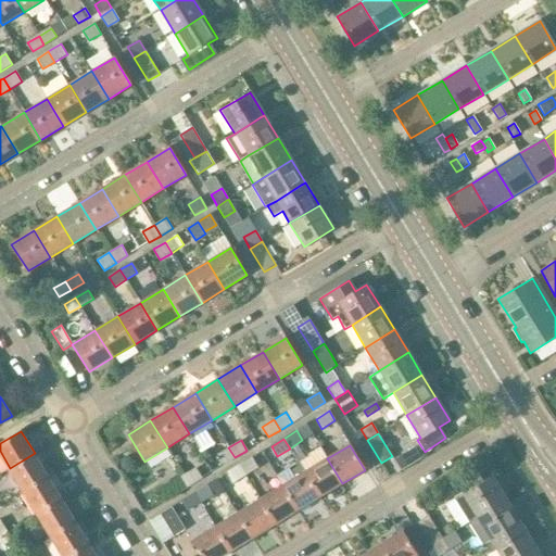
[(235,457),(228,447),(217,455),(224,465),(235,457)]
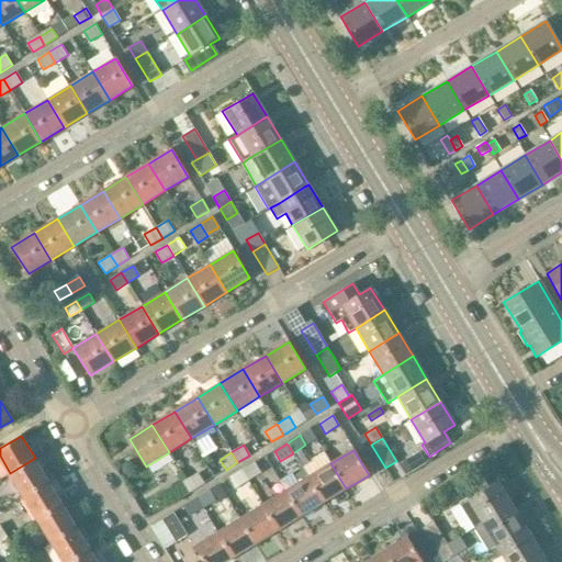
[(305,456),(298,460),(302,468),(310,463),(305,456)]
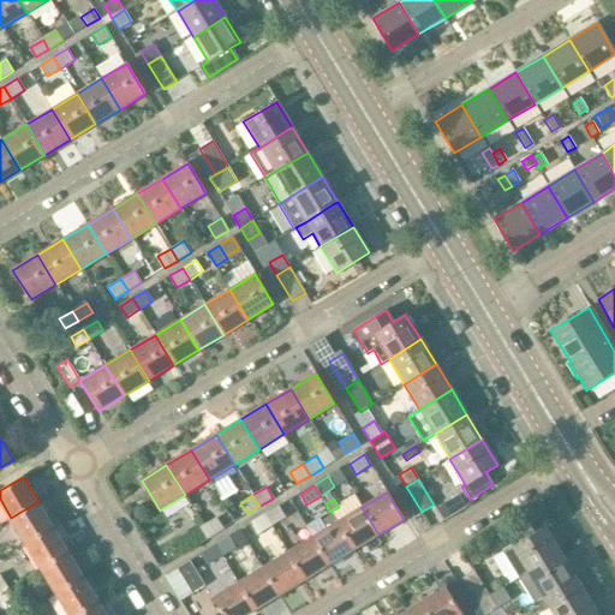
[(11,518),(27,543),(53,526),(39,501),(11,518)]
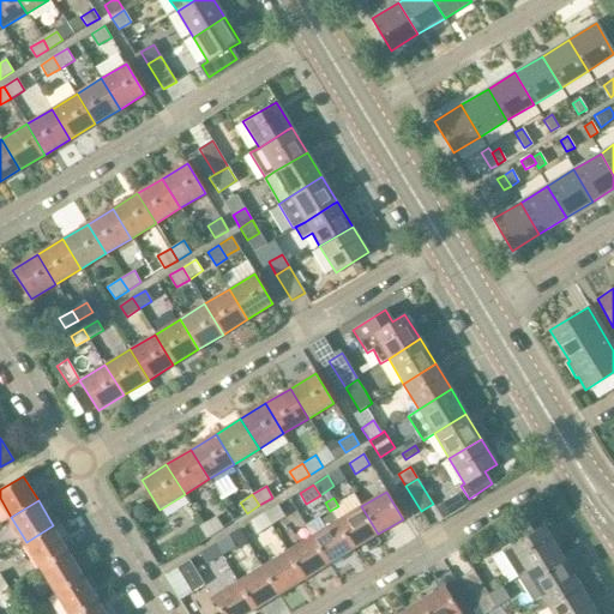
[(447,500),(435,509),(443,518),(455,511),(447,500)]
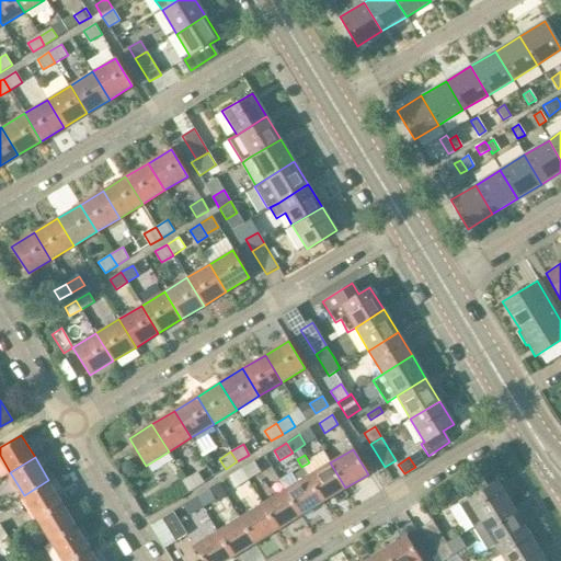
[(254,461),(241,470),(248,480),(260,472),(254,461)]
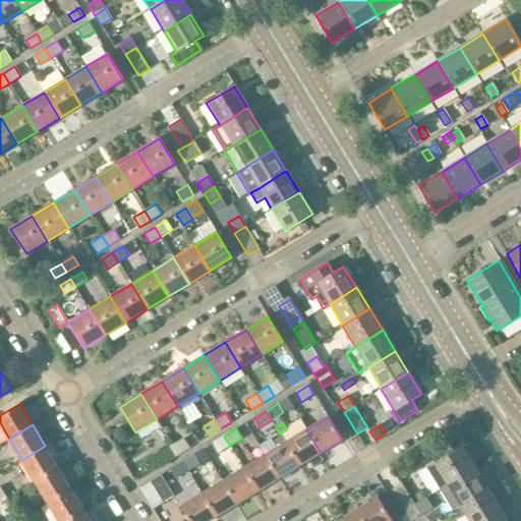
[(306,429),(285,443),(300,466),(321,453),(306,429)]
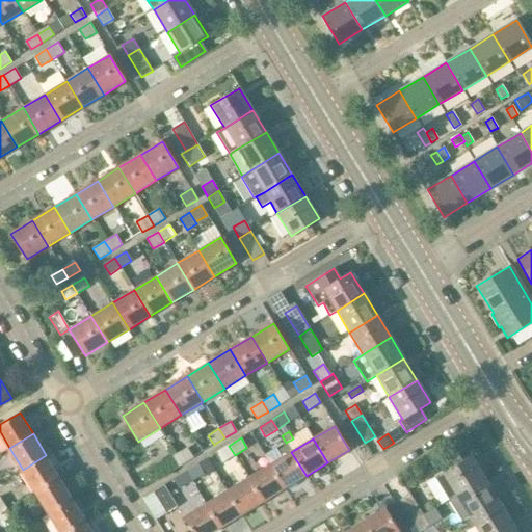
[(235,455),(229,446),(216,452),(222,462),(235,455)]
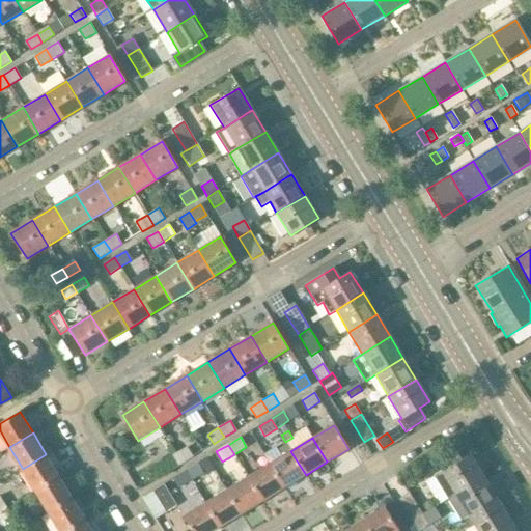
[(189,448),(176,455),(182,464),(193,456),(189,448)]
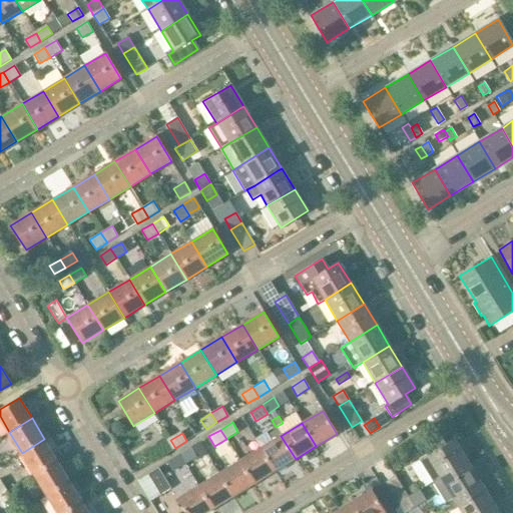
[(281,436),(261,449),(275,472),(296,459),(281,436)]
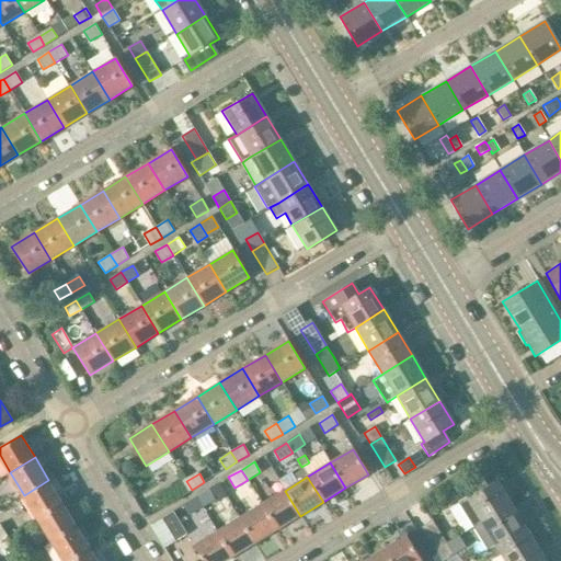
[(24,495),(37,518),(63,503),(48,480),(24,495)]
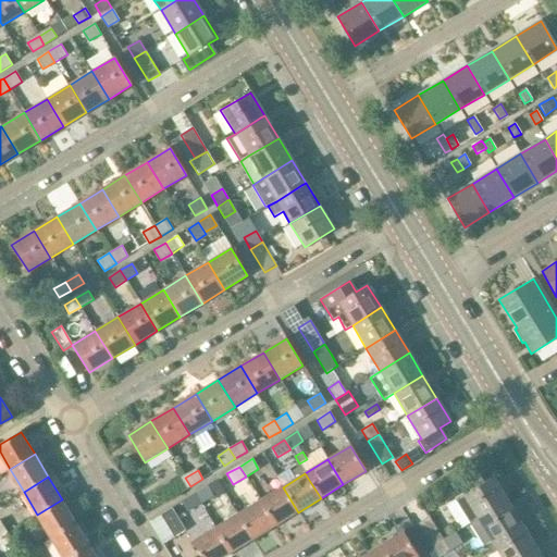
[(190,486),(185,478),(173,485),(178,494),(190,486)]
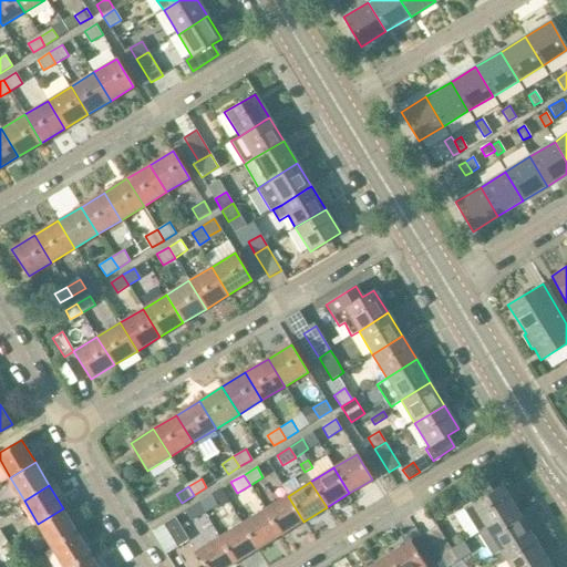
[(477,533),(486,528),(515,509),(501,486),(472,504),(463,509),(477,533)]
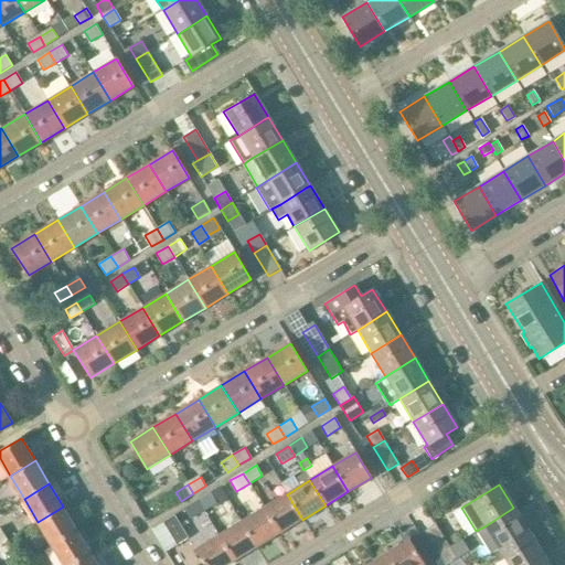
[(460,490),(445,500),(451,509),(466,500),(460,490)]
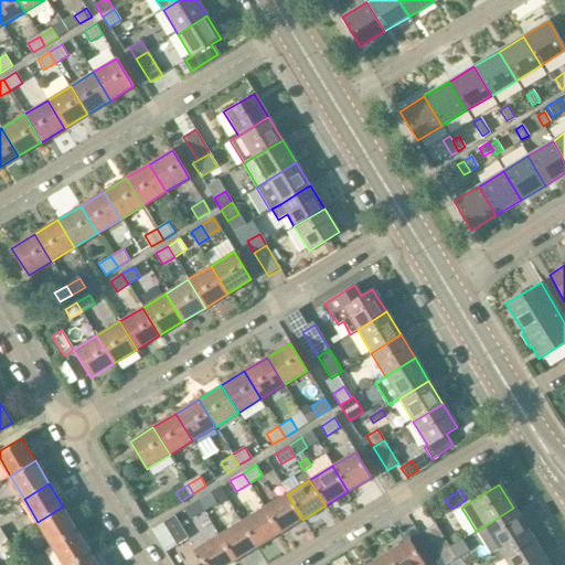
[(210,493),(196,501),(203,511),(216,503),(210,493)]
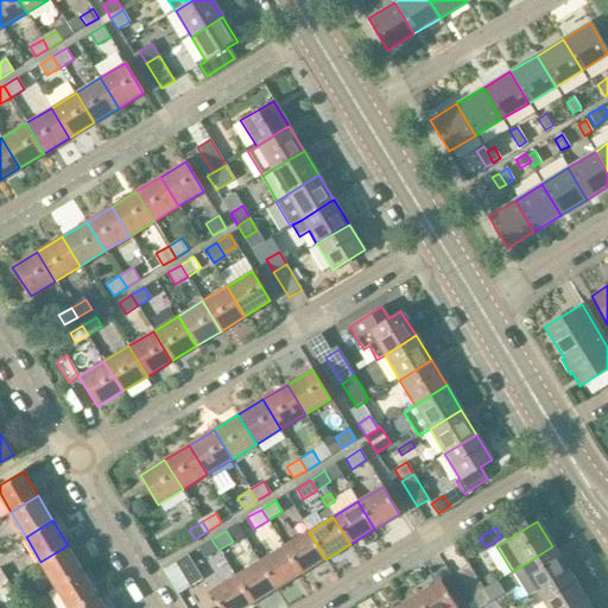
[(309,532),(284,548),(302,574),(325,559),(309,532)]
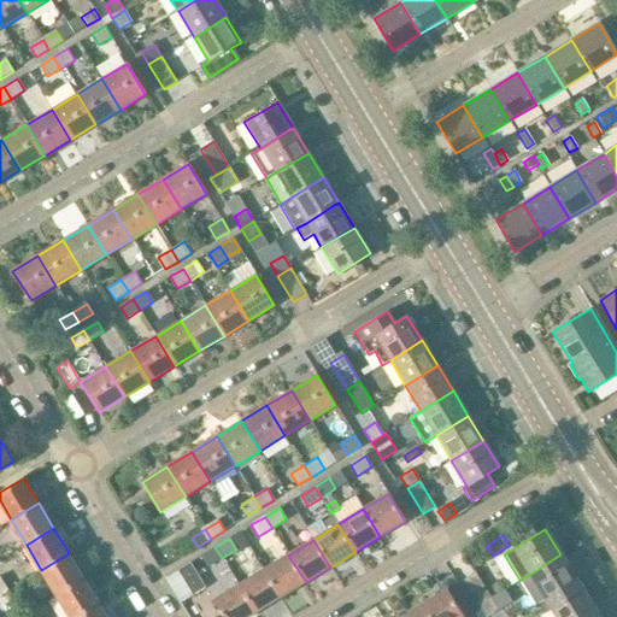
[(222,558),(215,547),(201,556),(207,566),(222,558)]
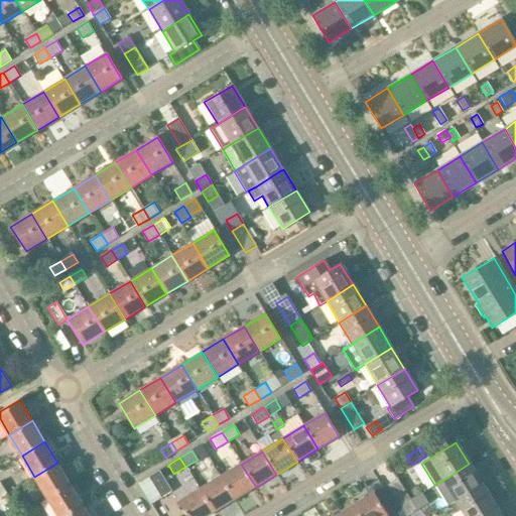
[(34,477),(47,497),(71,484),(57,463),(34,477)]
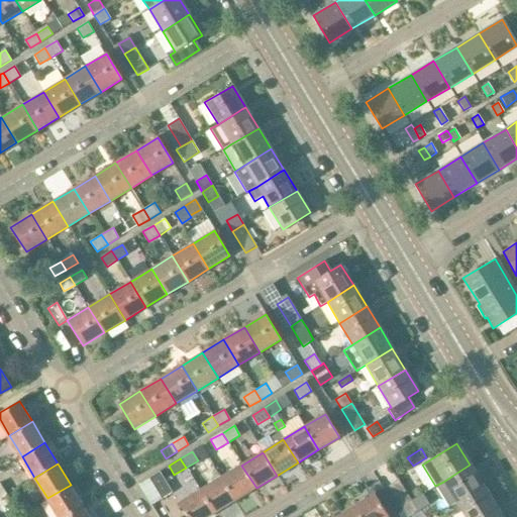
[(483,486),(470,464),(443,482),(435,486),(449,507),(450,506),(456,502),(483,486)]
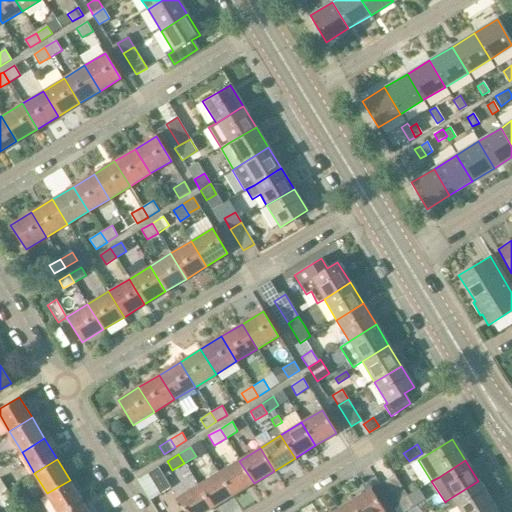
[(239,461),(219,473),(233,496),(254,483),(239,461)]
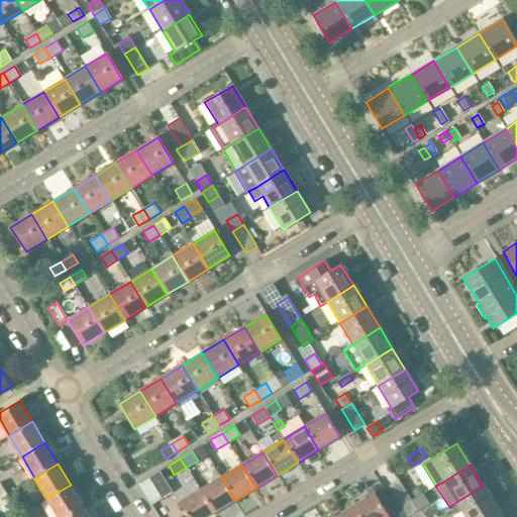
[(148,479),(161,499),(172,492),(160,472),(148,479)]
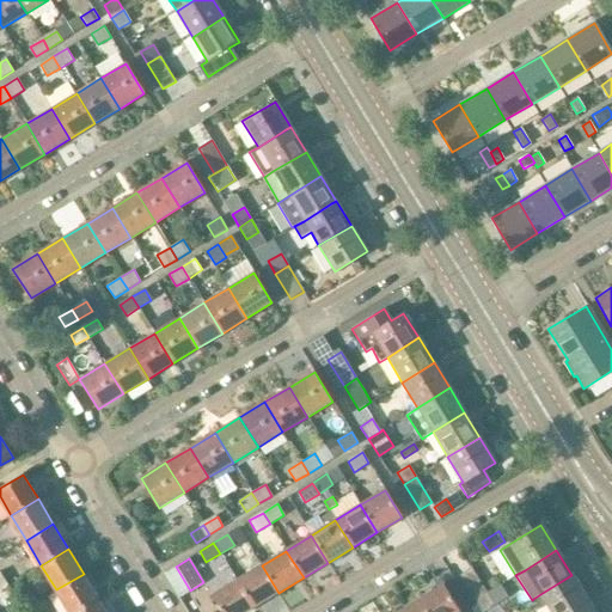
[(262,565),(237,581),(254,609),(279,593),(262,565)]
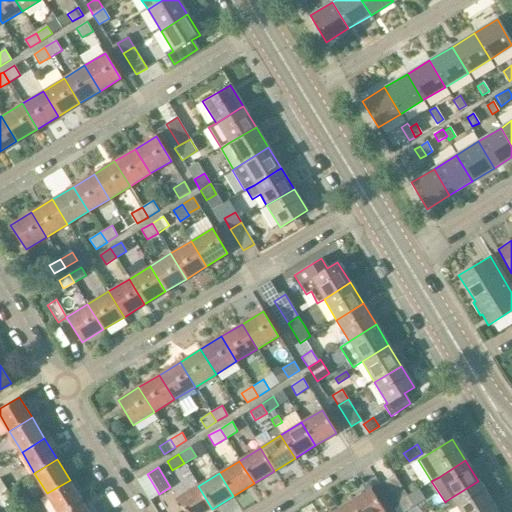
[(384,481),(398,502),(408,496),(395,474),(384,481)]
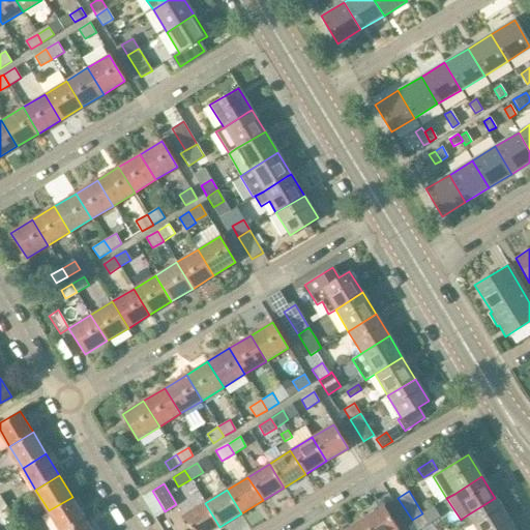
[(49,510),(60,529),(65,529),(85,519),(72,497),(49,510)]
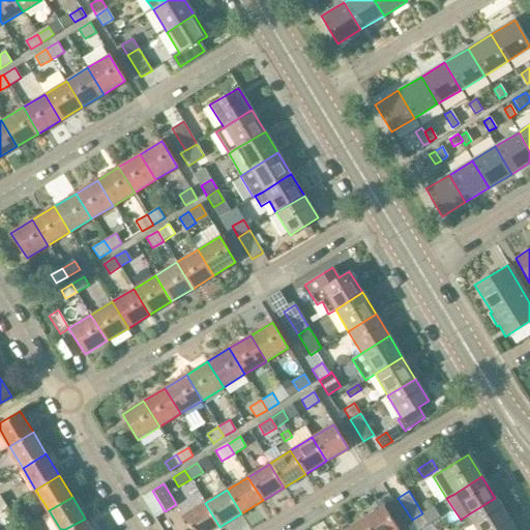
[(473,524),(476,529),(490,529),(507,519),(495,498),(468,514),(462,519),(467,527),(473,524)]
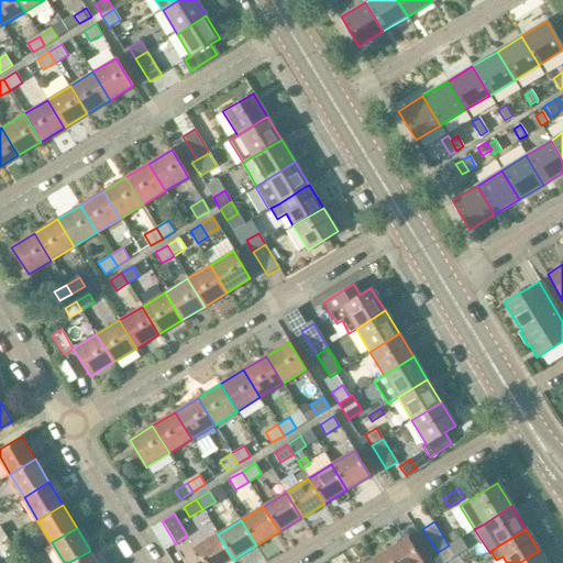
[(228,562),(233,560),(218,534),(196,549),(205,562),(228,562)]
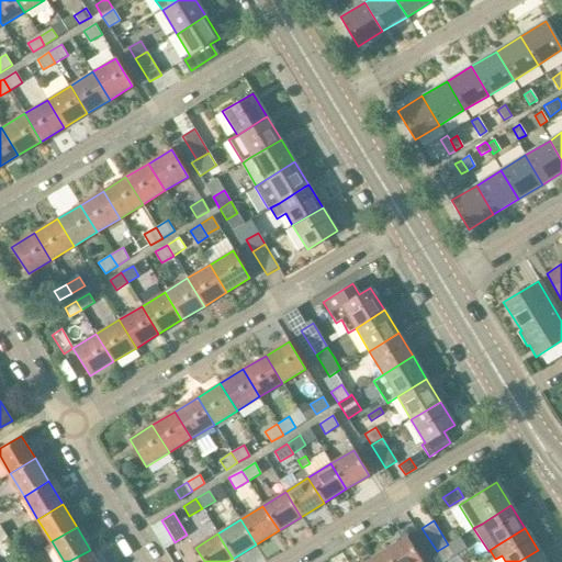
[(7,537),(0,541),(0,550),(4,557),(15,550),(7,537)]
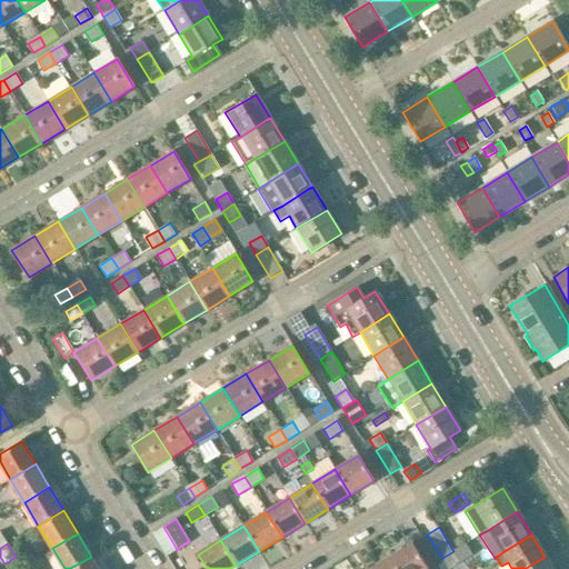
[(428,568),(412,543),(389,558),(396,568),(428,568)]
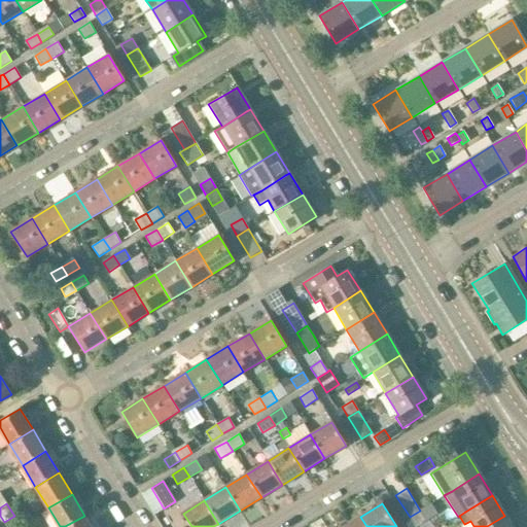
[(420,511),(410,517),(415,526),(426,521),(420,511)]
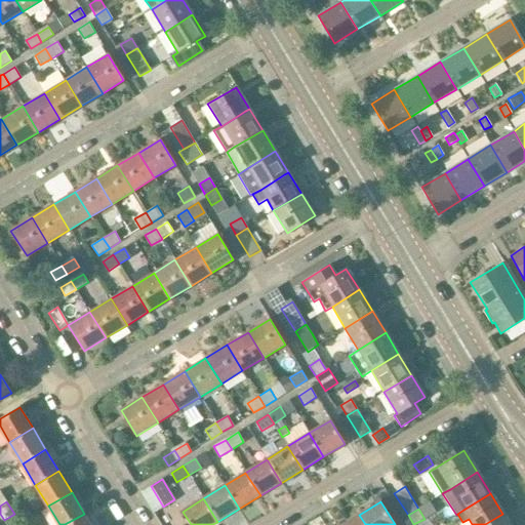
[(65,524),(91,524),(84,514),(65,524)]
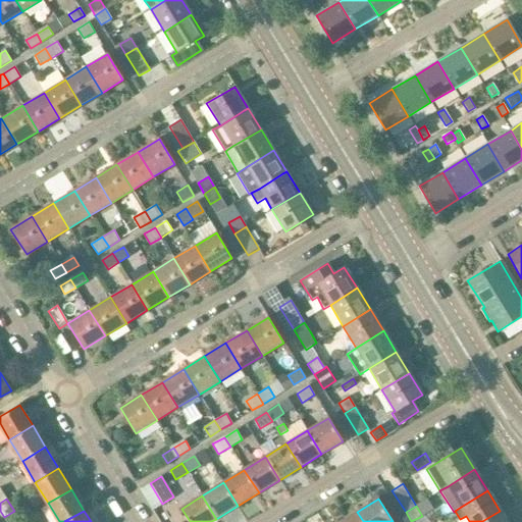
[(482,521),(507,521),(500,511),(482,521)]
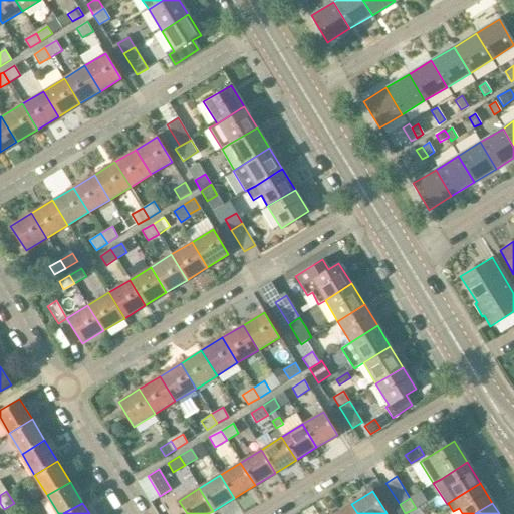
[(357,513),(351,504),(334,513),(357,513)]
